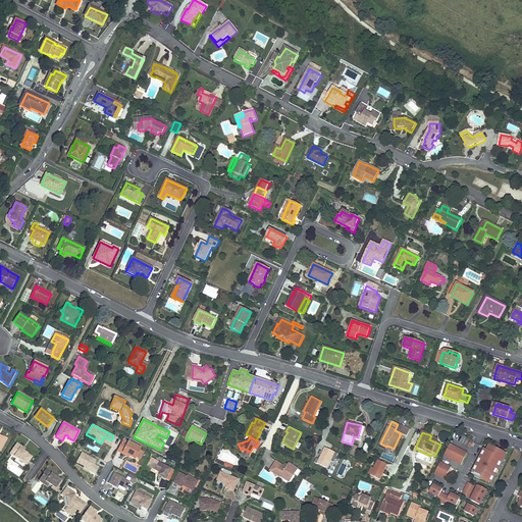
[(127,442),(122,439),(117,451),(122,454),(123,452),(129,455),(137,458),(137,457),(141,449),(142,448),(128,440),(127,442)]
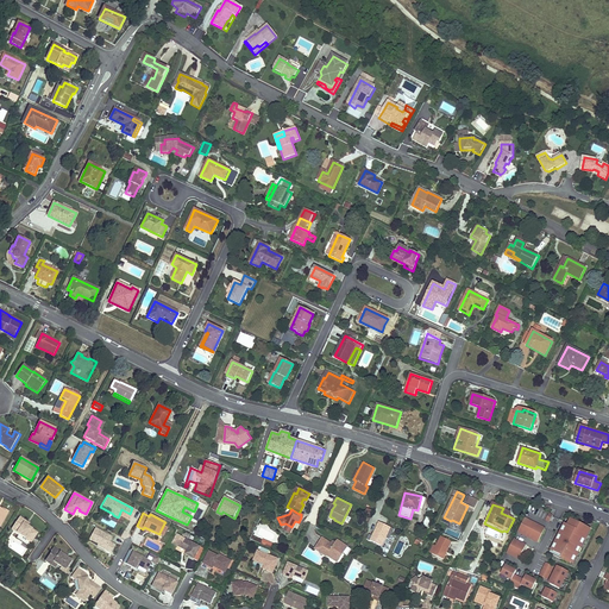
[(27,527),(24,525),(26,521),(20,518),(11,531),(19,535),(31,544),(38,534),(27,527)]
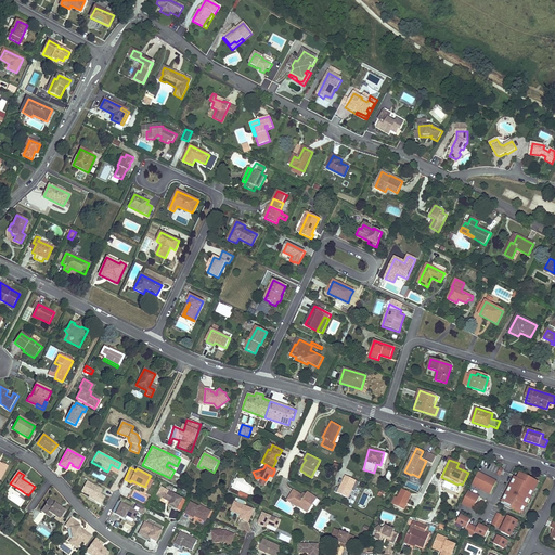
[(523,516),(538,482),(518,474),(516,479),(513,477),(500,505),(523,516)]
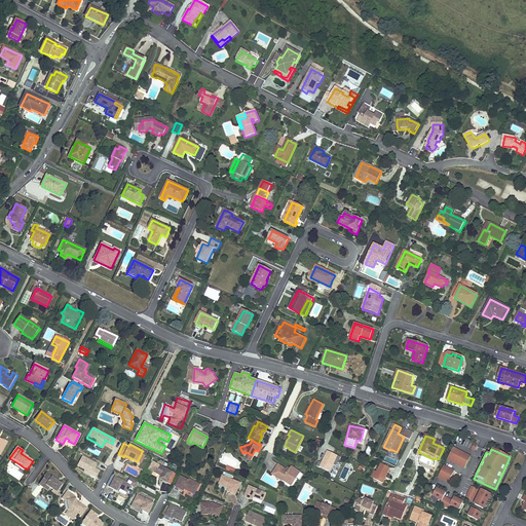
[(330,473),(333,465),(336,466),(340,456),(326,451),(318,468),(330,473)]
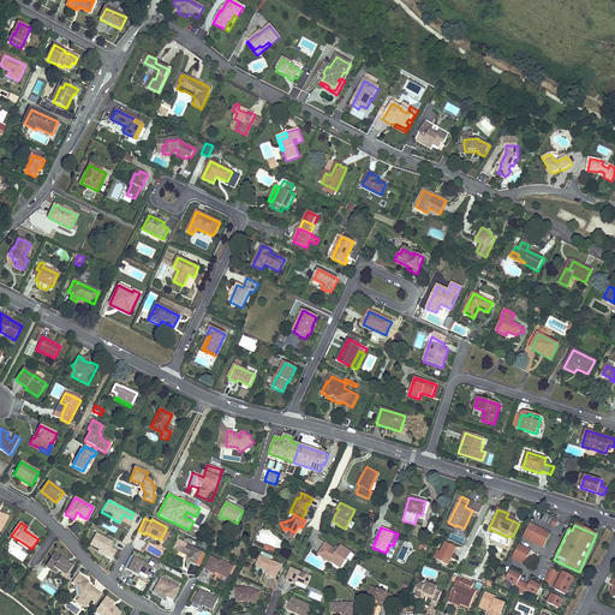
[(554,551),(556,544),(559,537),(544,532),(539,547),(554,551)]
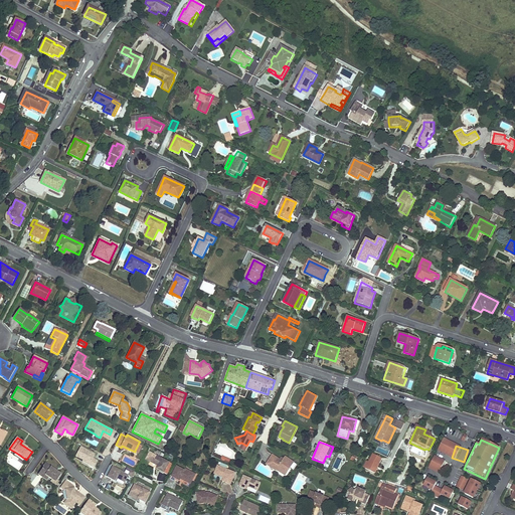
[(94,454),(79,447),(74,456),(81,460),(89,463),(89,465),(93,467),(96,460),(92,458),(94,454)]
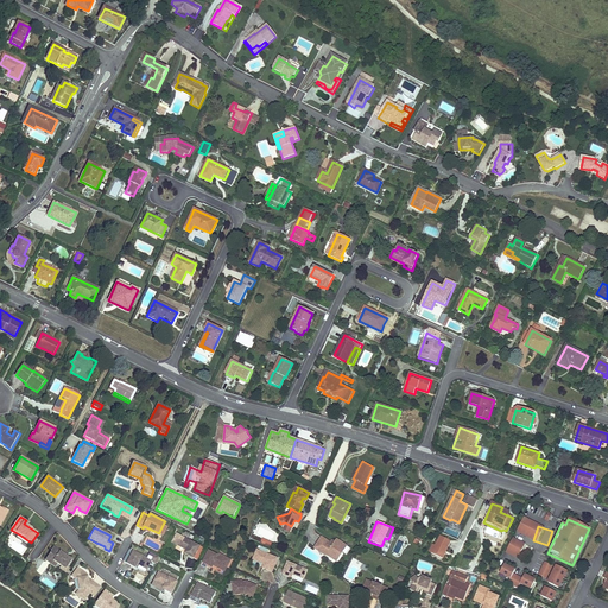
[(510,543),(512,544),(515,546),(518,543),(519,536),(515,533),(512,540),(511,540),(510,543)]
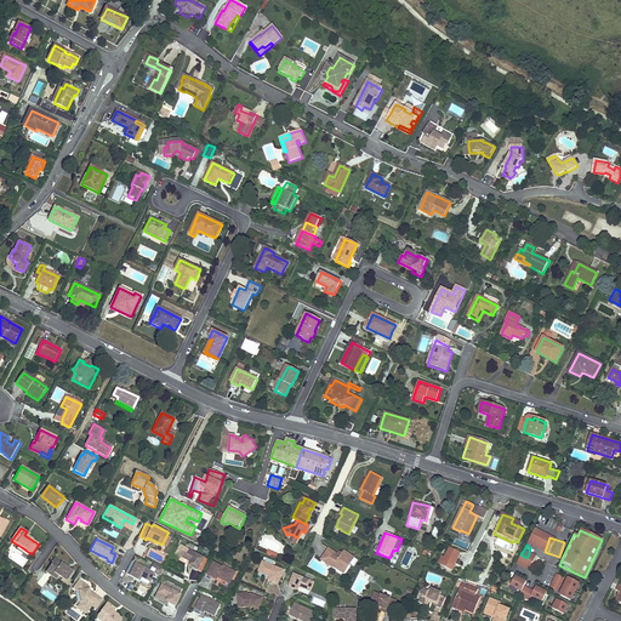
[(32,554),(20,546),(17,550),(29,558),(32,554)]
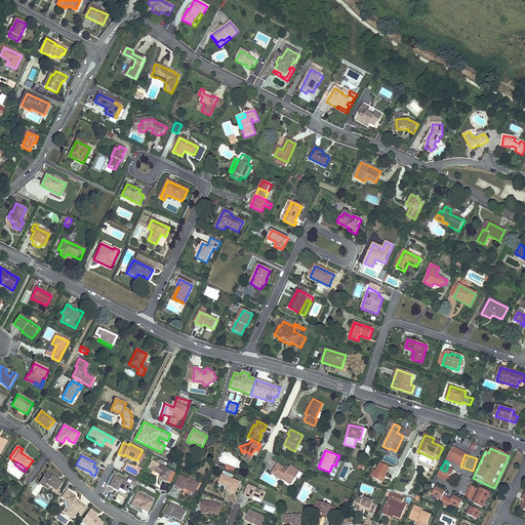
[(172,471),(157,462),(153,470),(161,475),(160,478),(167,482),(172,471)]
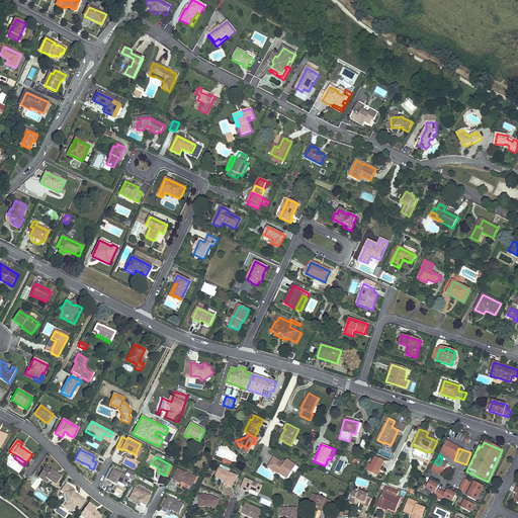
[(384,460),(376,456),(371,464),(368,470),(377,476),(384,460)]
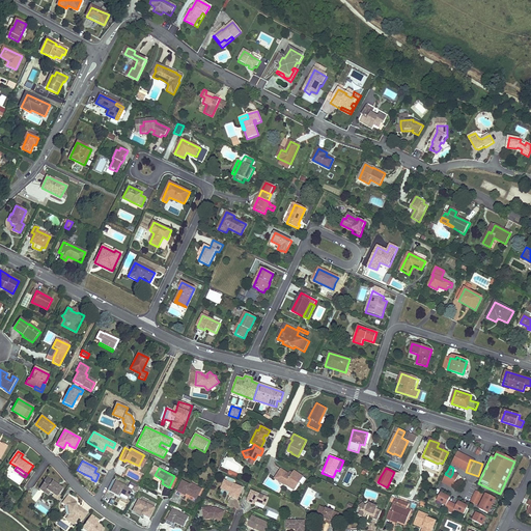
[(288,476),(281,470),(274,479),(284,487),(285,486),(286,484),(295,490),(302,479),(295,473),(292,475),(290,477),(288,476)]
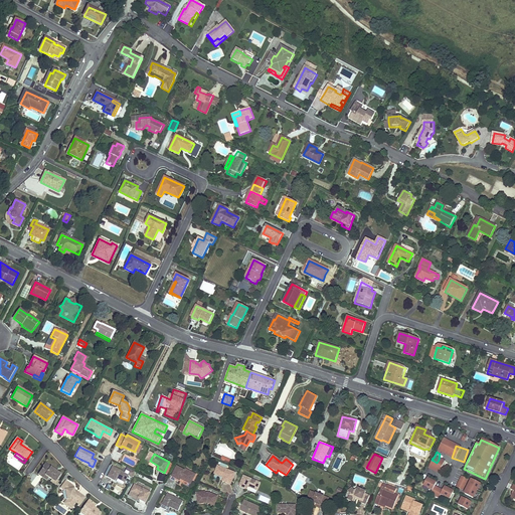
[(56,480),(60,474),(58,472),(57,473),(55,472),(56,471),(45,463),(43,466),(43,467),(39,473),(45,476),(45,475),(49,477),(51,479),(55,482),(56,480)]
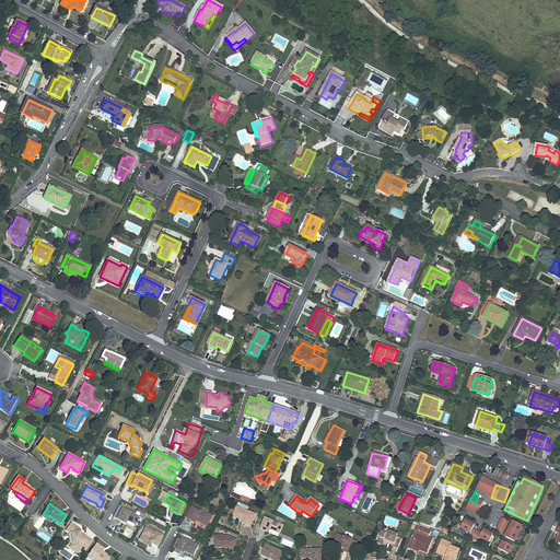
[(139,515),(123,505),(116,517),(125,522),(126,518),(135,523),(139,515)]
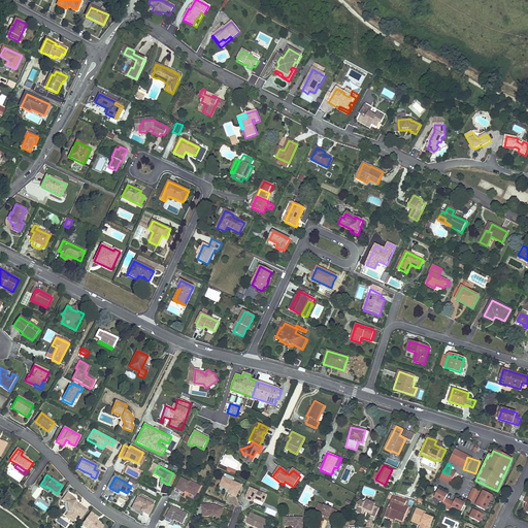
[(241,485),(223,477),(220,487),(229,490),(228,494),(236,497),(241,485)]
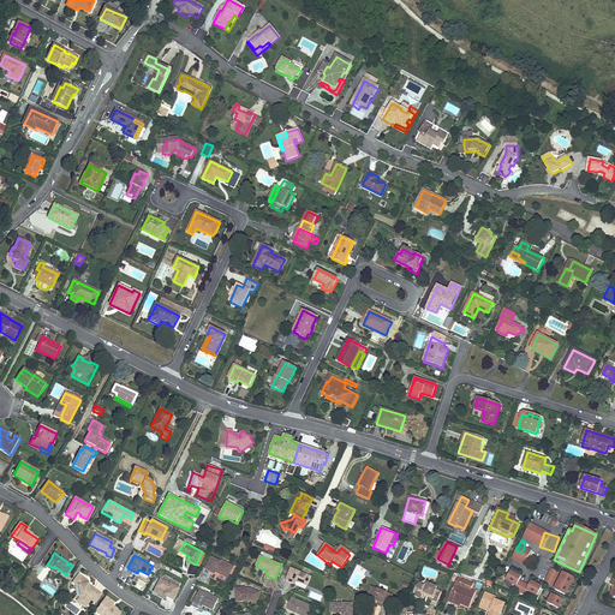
[(220,562),(210,557),(206,568),(212,571),(215,573),(216,569),(226,574),(227,572),(230,573),(233,566),(221,560),(220,562)]
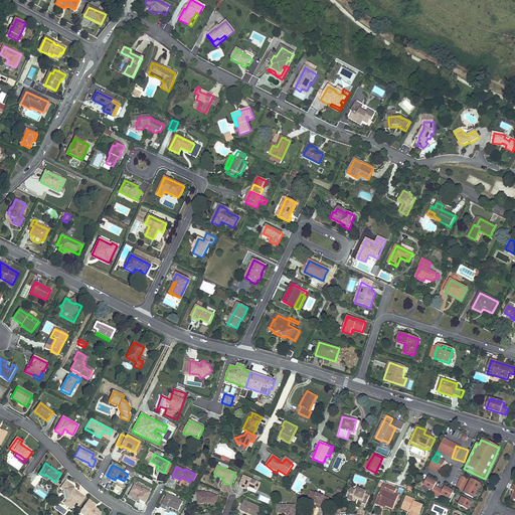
[(46,481),(49,477),(45,475),(45,476),(39,473),(38,475),(46,481)]
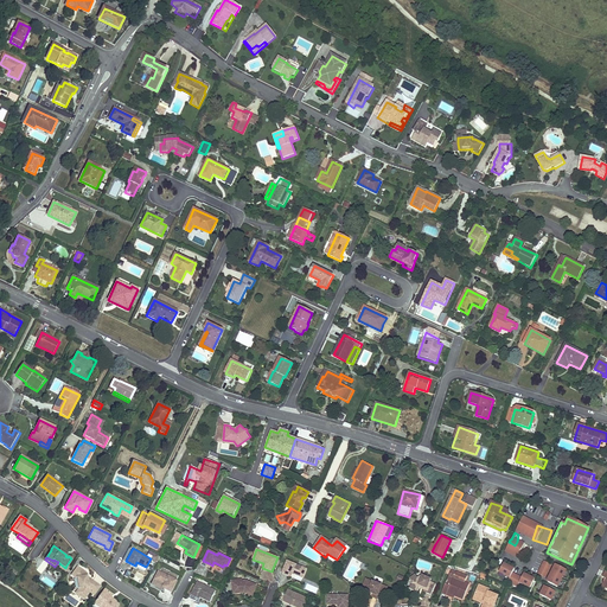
[(307,569),(288,561),(282,574),(292,577),(293,574),(304,579),(307,569)]
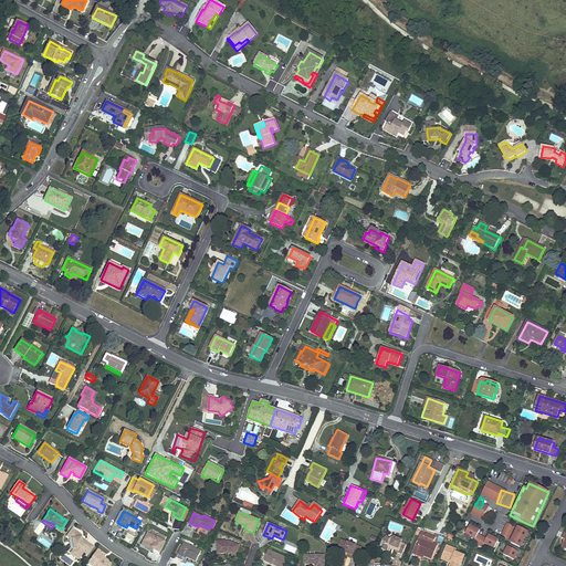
[(501,535),(510,540),(515,526),(506,523),(501,535)]
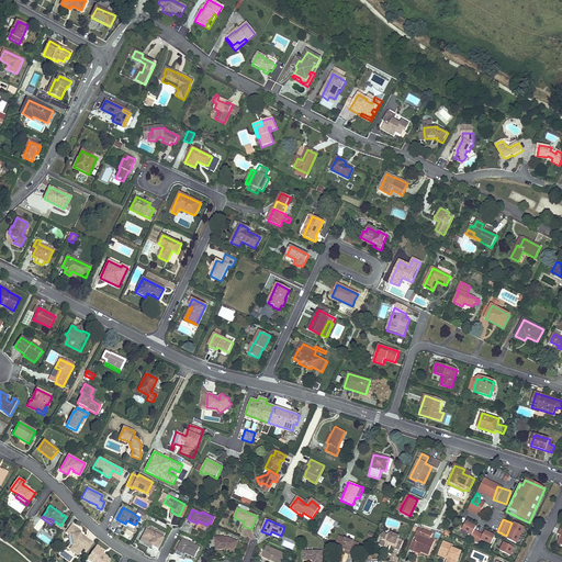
[(480,541),(491,546),(495,536),(484,531),(483,534),(474,530),(476,527),(465,521),(460,532),(480,541)]
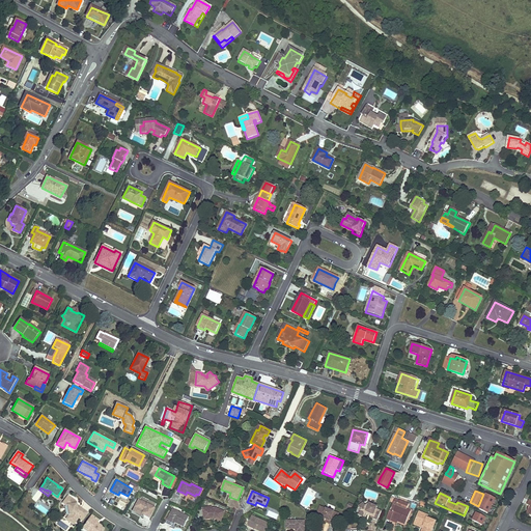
[(484,494),(477,510),(488,514),(496,499),(484,494)]
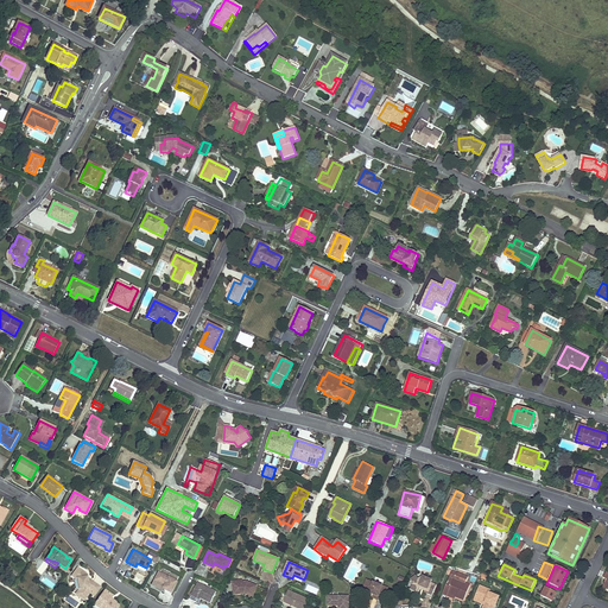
[(97,593),(101,587),(93,581),(89,582),(88,577),(87,574),(78,568),(73,576),(76,578),(78,578),(80,589),(78,591),(87,597),(93,589),(97,593)]
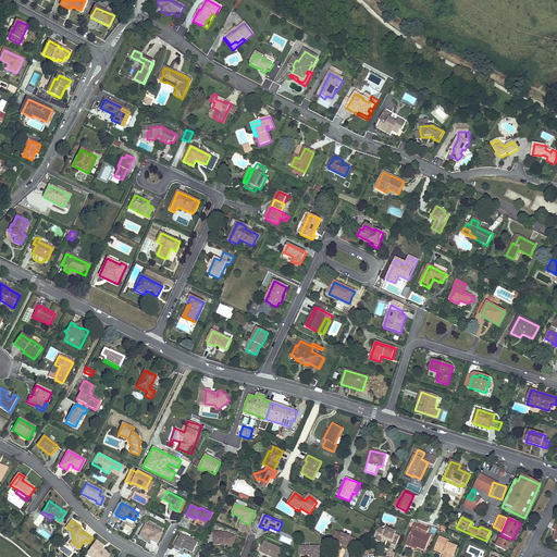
[(162,533),(146,523),(140,531),(150,536),(148,540),(156,544),(162,533)]
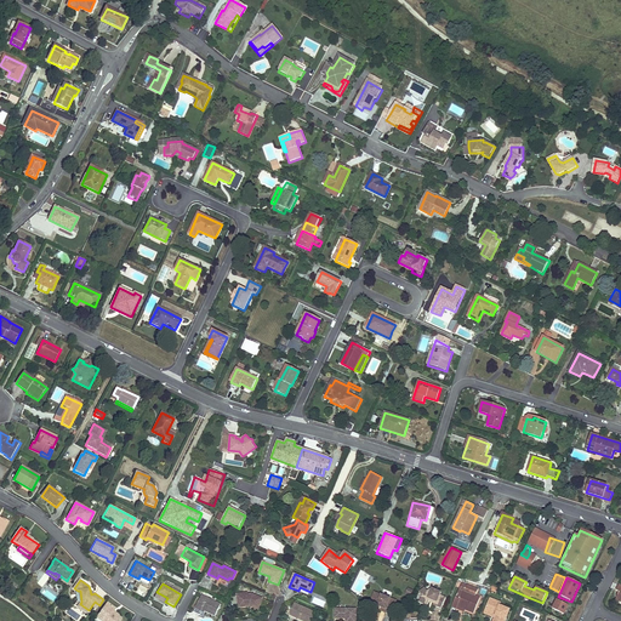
[(462,590),(461,588),(454,607),(459,609),(460,607),(467,609),(476,613),(483,598),(478,596),(480,590),(469,585),(469,586),(465,584),(462,590)]
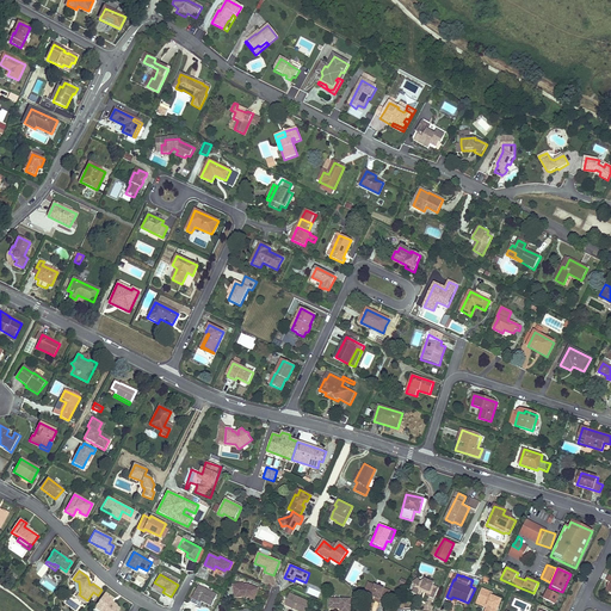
[(419,579),(413,584),(415,587),(413,593),(421,597),(423,593),(424,591),(429,592),(427,596),(434,599),(439,588),(433,586),(434,584),(426,580),(421,582),(419,579)]
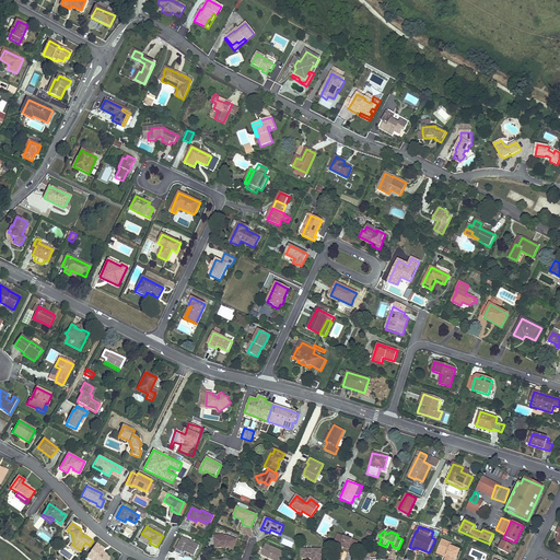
[(224,533),(214,534),(216,547),(226,546),(233,549),(238,538),(228,534),(224,535),(224,533)]
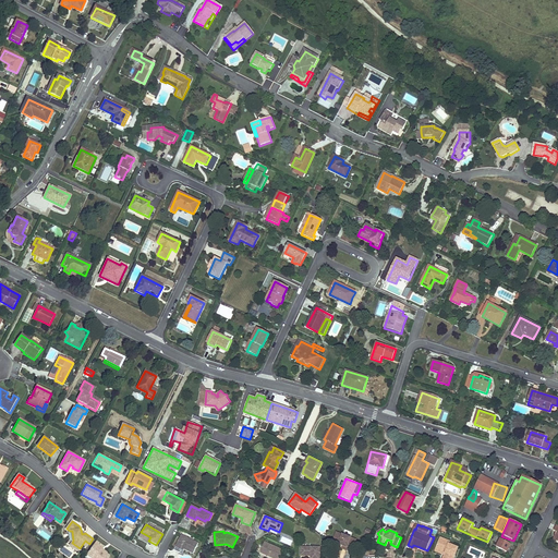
[(356,541),(337,532),(335,538),(339,540),(337,544),(343,546),(348,548),(347,550),(352,553),(356,541)]
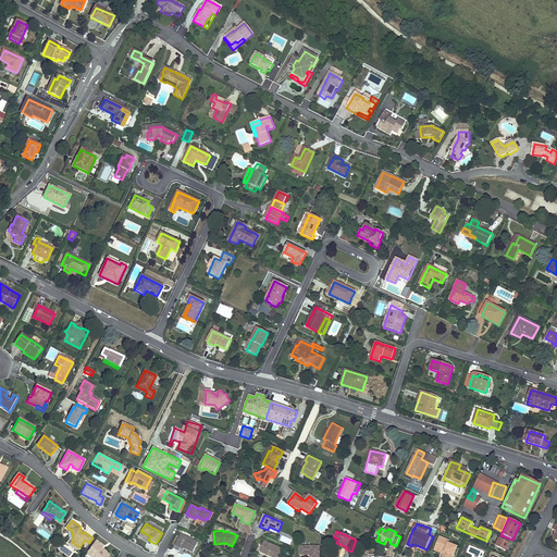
[(198,541),(181,533),(175,545),(181,548),(182,546),(194,552),(198,541)]
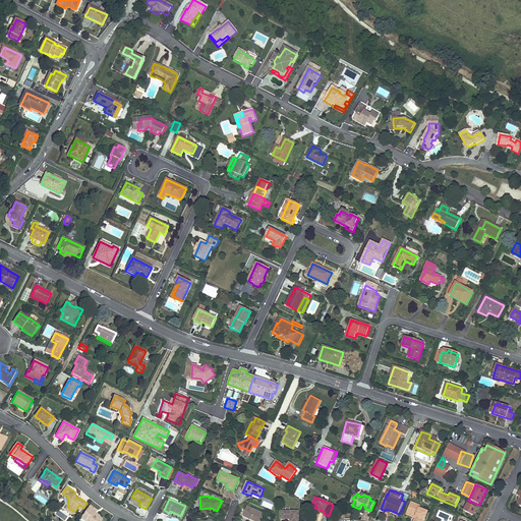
[(422,506),(413,502),(408,513),(417,517),(416,519),(415,520),(425,520),(429,512),(421,509),(422,506)]
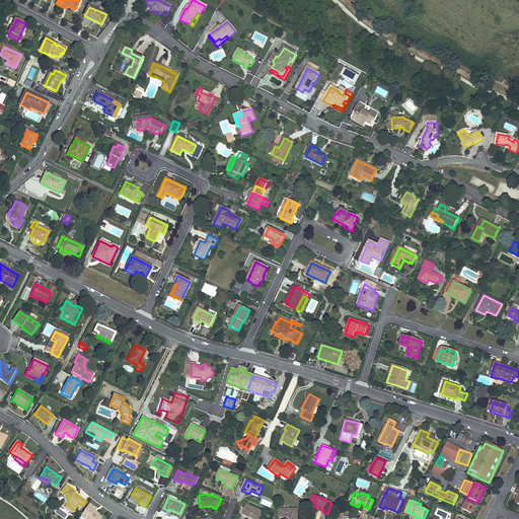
[(464,502),(460,510),(471,515),(475,506),(464,502)]
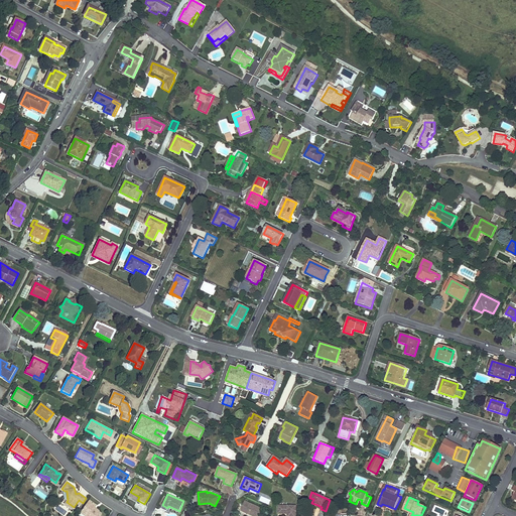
[(100,515),(101,514),(98,512),(99,511),(97,509),(95,510),(94,509),(95,508),(96,505),(89,500),(80,512),(83,514),(84,515),(85,515),(86,515),(86,514),(88,515),(100,515)]
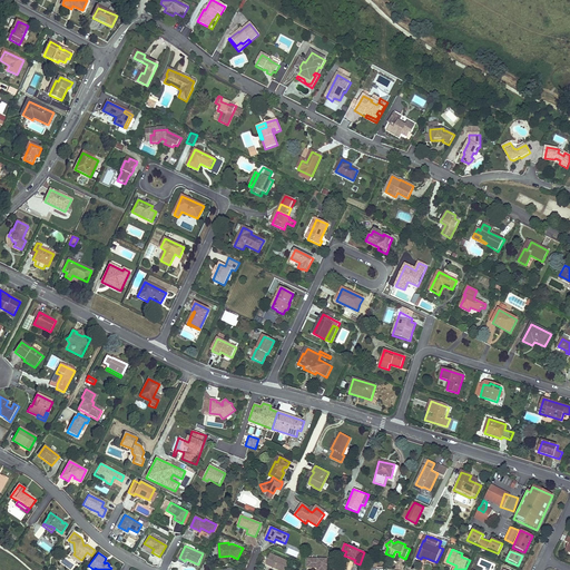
[(285,569),(290,561),(271,553),(266,564),(278,569),(285,569)]
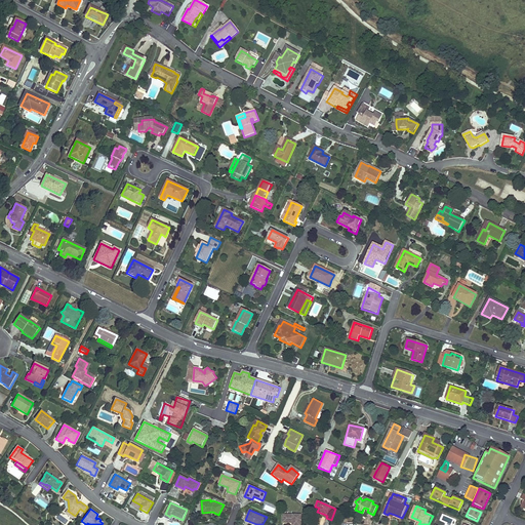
[(300,524),(301,516),(284,515),(283,523),(292,524),(300,524)]
